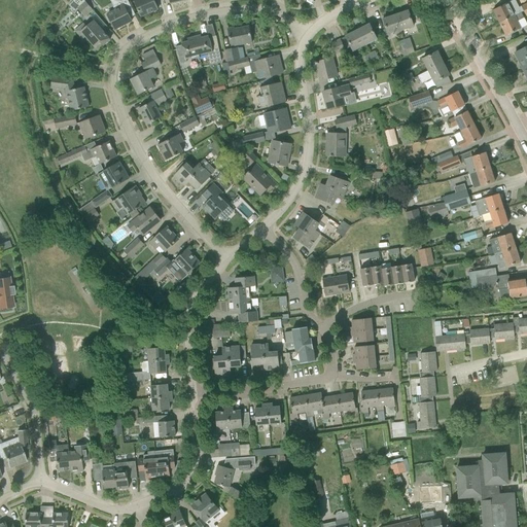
[(76,8),(84,18),(93,10),(83,0),(73,0),(69,5),(73,10),(76,8)]
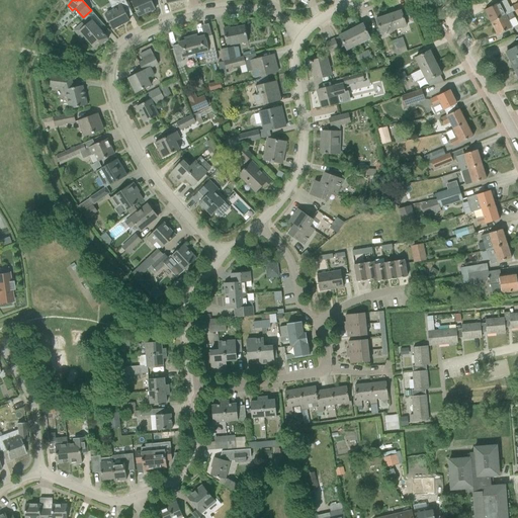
[(108,0),(112,8),(113,11),(105,15),(112,29),(128,20),(121,7),(127,4),(124,0),(108,0)]
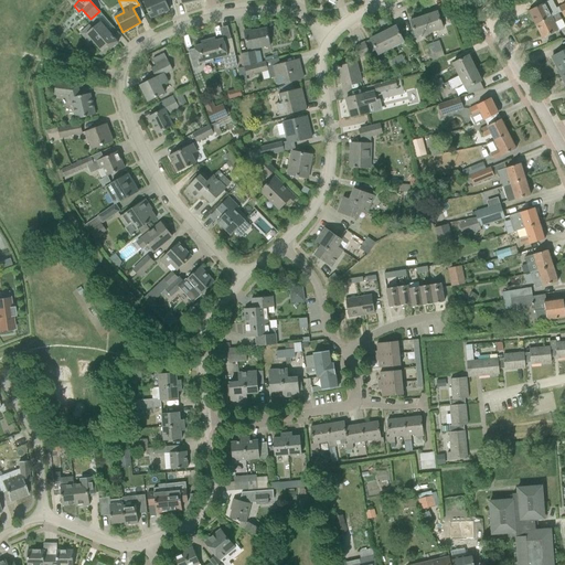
[(147,8),(151,18),(169,10),(164,0),(145,0),(144,1),(147,8)]
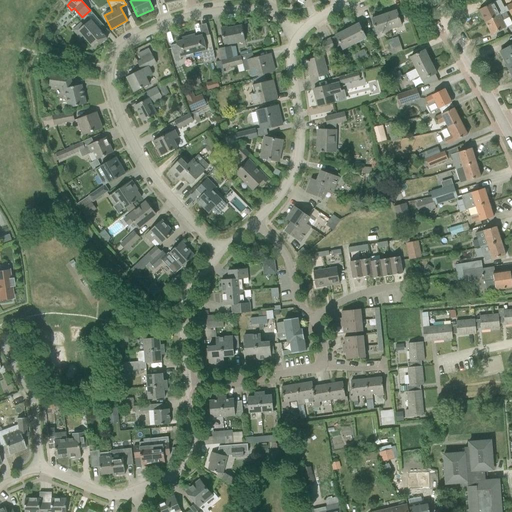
[(479,10),(485,23),(499,16),(499,14),(493,3),(488,6),(479,10)]
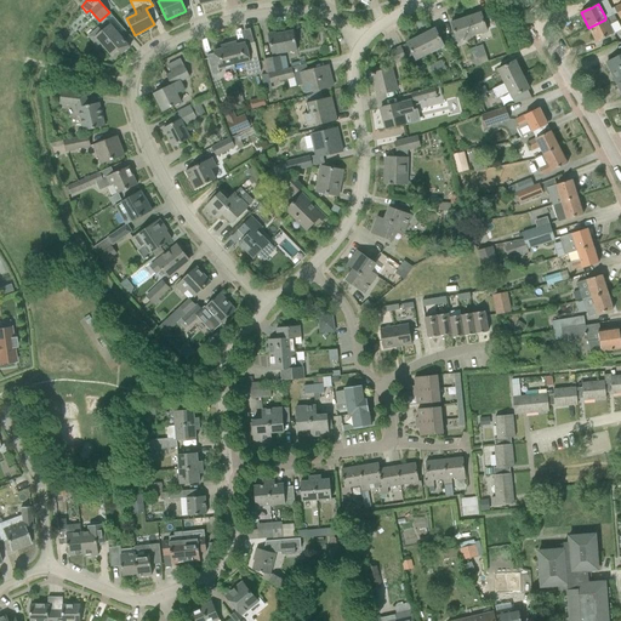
[(480,13),(466,18),(472,36),(486,32),(480,13)]
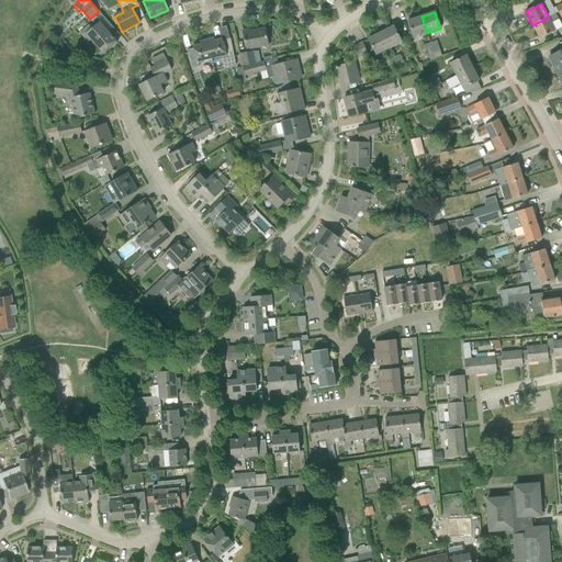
[(548,18),(532,25),(539,38),(549,34),(555,31),(550,22),(559,19),(555,13),(548,15),(548,18)]
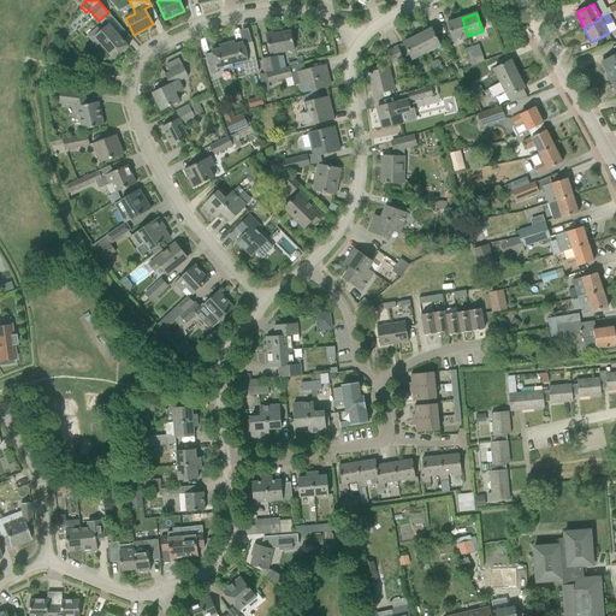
[(468,36),(462,18),(448,23),(451,34),(454,41),(468,36)]
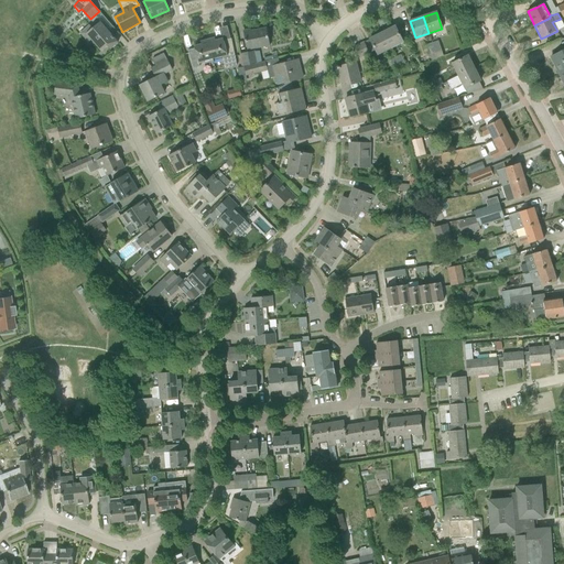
[(118,43),(110,34),(100,22),(93,29),(89,25),(79,33),(88,42),(90,40),(94,43),(101,51),(107,46),(110,50),(118,43)]
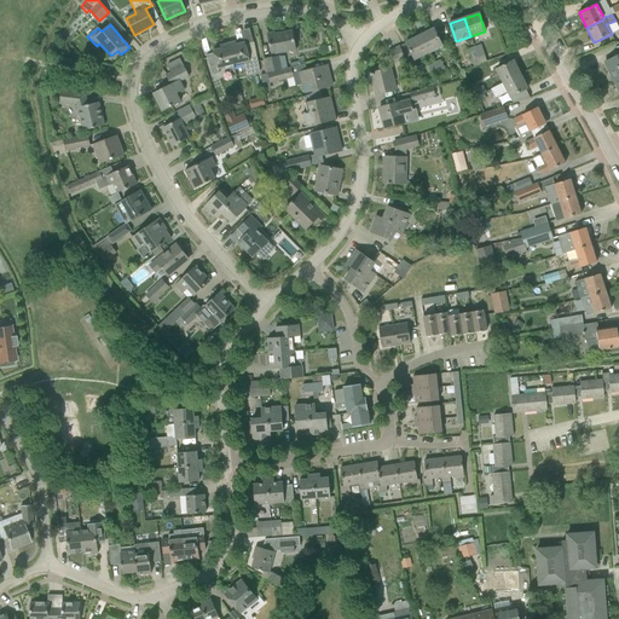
[(433,29),(420,35),(428,53),(443,46),(433,29)]
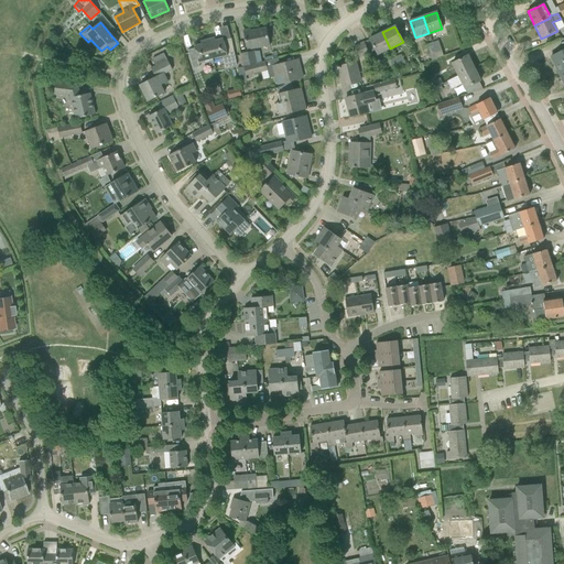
[(243,31),(246,42),(247,51),(259,47),(270,45),(267,28),(250,31),(250,30),(243,31)]
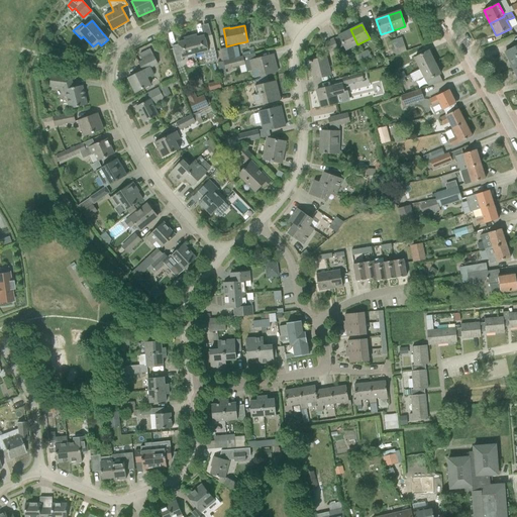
[(357,44),(350,29),(338,35),(346,50),(357,44)]
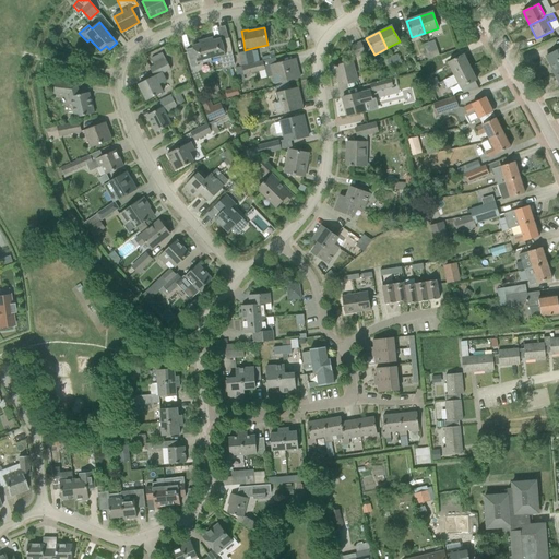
[(211,38),(205,39),(211,59),(221,57),(223,68),(235,64),(233,57),(234,57),(229,38),(222,40),(221,38),(212,40),(211,38)]
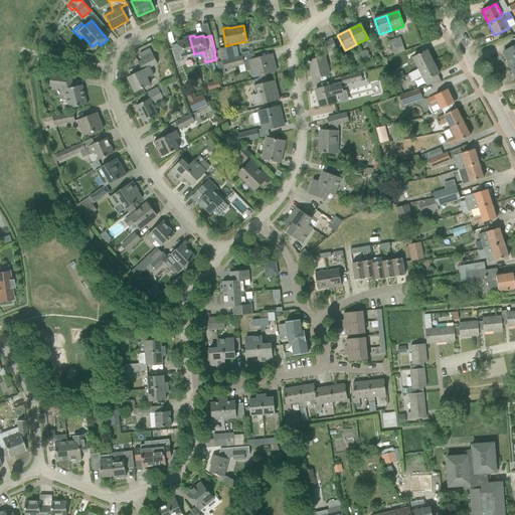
[(194,54),(189,36),(184,38),(185,40),(177,42),(177,44),(171,46),(176,63),(182,61),(181,58),(194,54)]
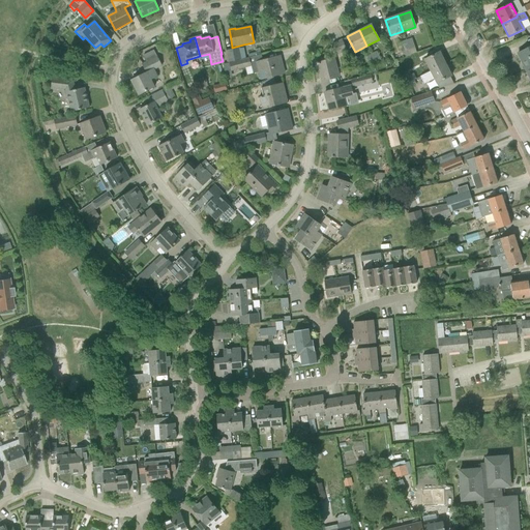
[(336,54),(337,55),(347,51),(342,39),(332,45),(336,54)]
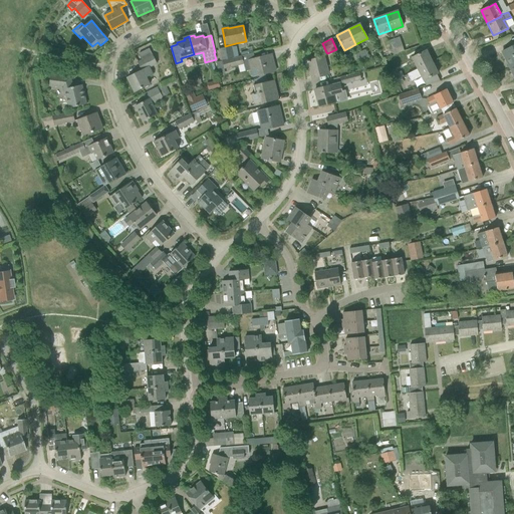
[(395,40),(398,49),(403,47),(400,38),(395,40)]
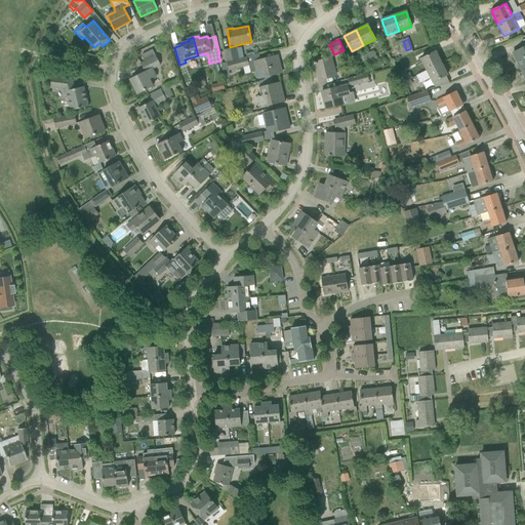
[(398,43),(400,52),(406,50),(403,41),(398,43)]
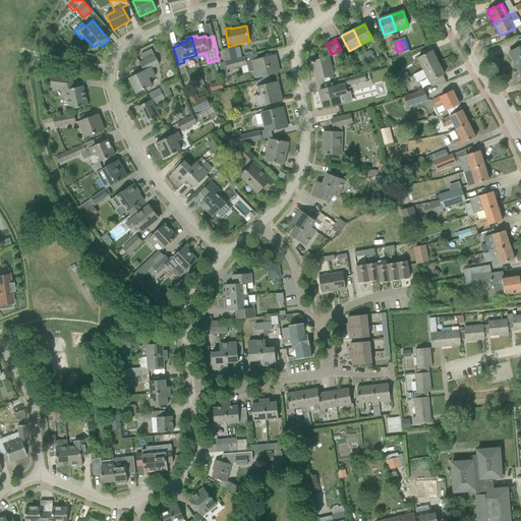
[(520,46),(509,53),(516,68),(520,65),(520,46)]
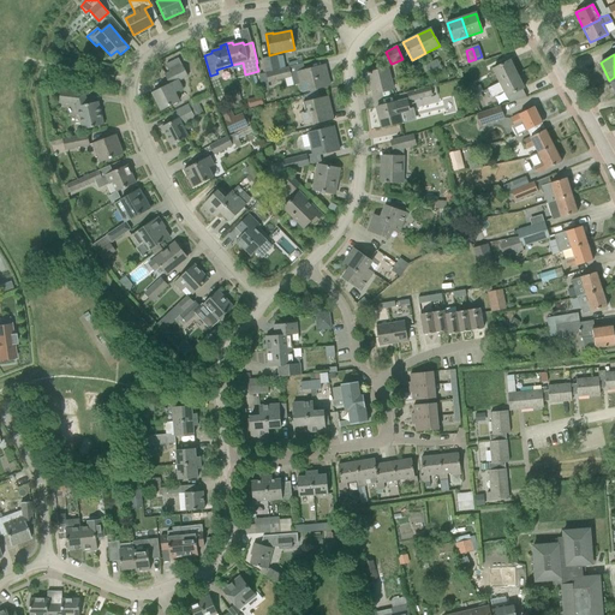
[(263,59),(266,73),(280,70),(278,57),(263,59)]
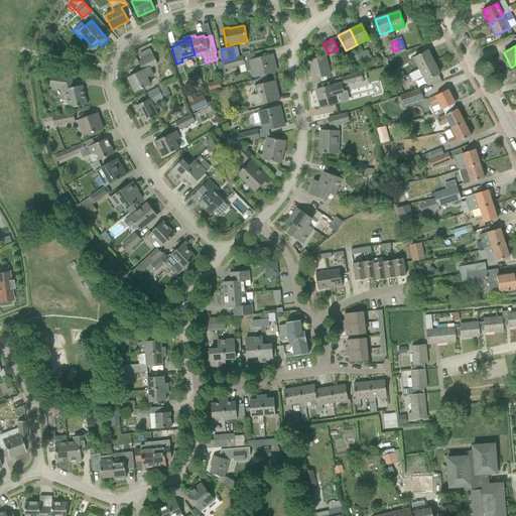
[(413,58),(419,70),(433,62),(427,50),(419,55),(413,58)]
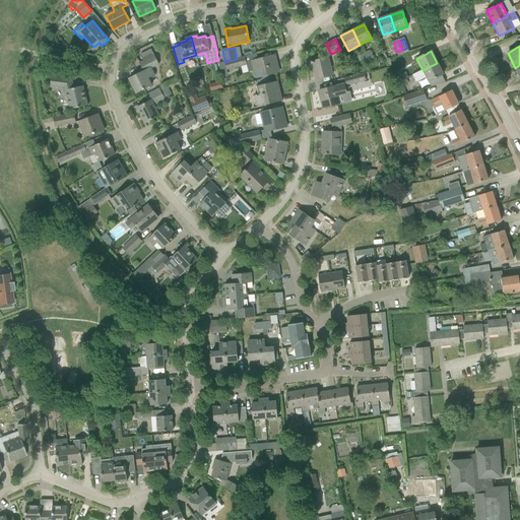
[(365,54),(369,63),(374,60),(370,52),(365,54)]
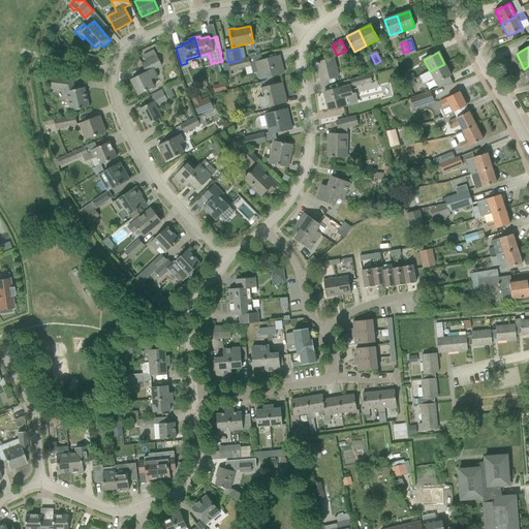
[(375,64),(371,55),(366,58),(370,66),(375,64)]
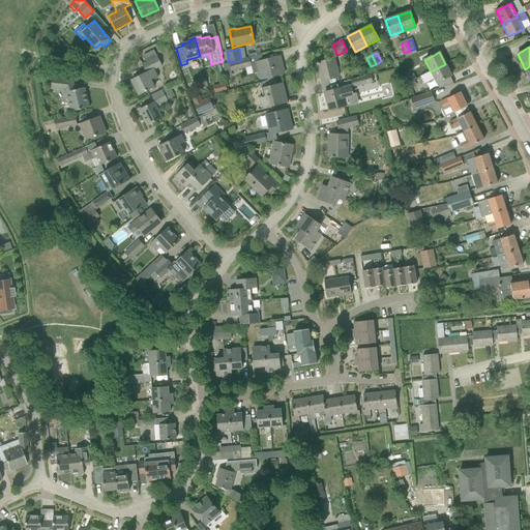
[(265,70),(267,79),(274,77),(284,74),(280,56),(269,59),(256,62),(259,71),(265,70)]
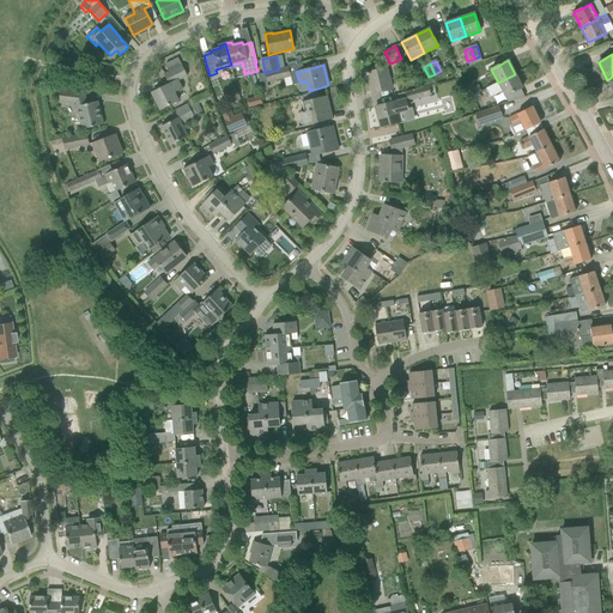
[(151,93),(161,110),(171,104),(178,101),(174,92),(182,89),(177,80),(187,77),(181,66),(164,74),(169,84),(151,93)]
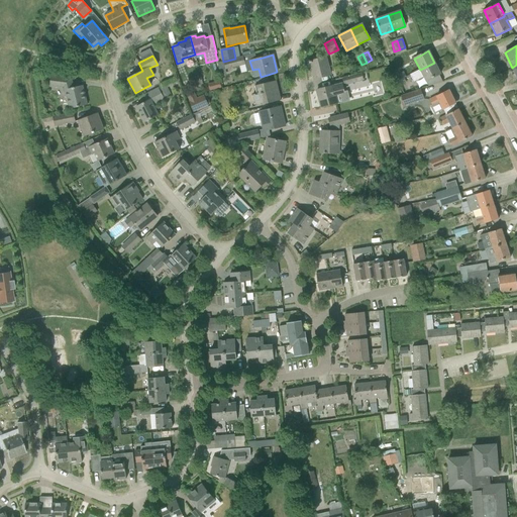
[(223,62),(225,70),(245,65),(243,57),(223,62)]
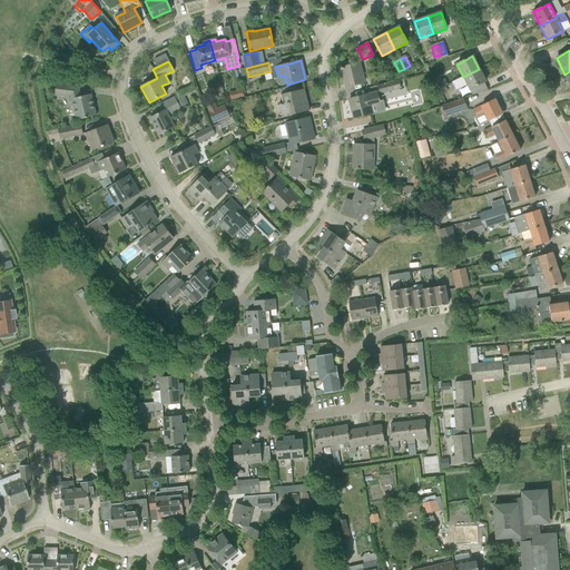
[(341,68),(345,87),(356,85),(364,82),(360,64),(341,68)]
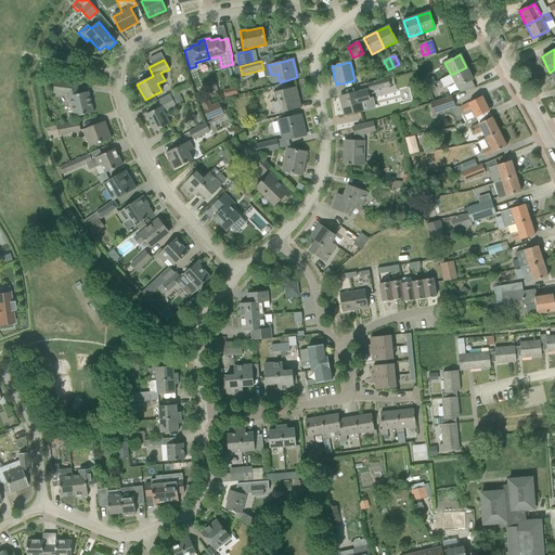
[(466,67),(451,75),(457,88),(463,85),(473,79),(466,67)]
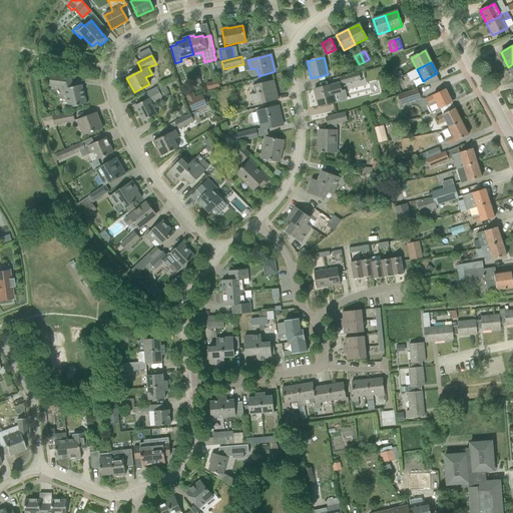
[(395,80),(403,76),(400,71),(392,75),(395,80)]
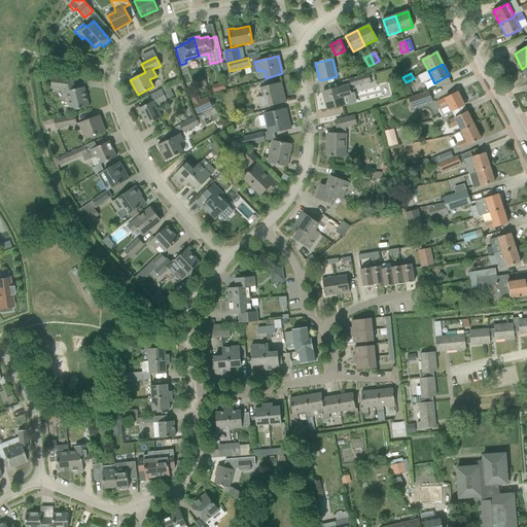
[(350,79),(352,88),(370,82),(367,75),(350,79)]
